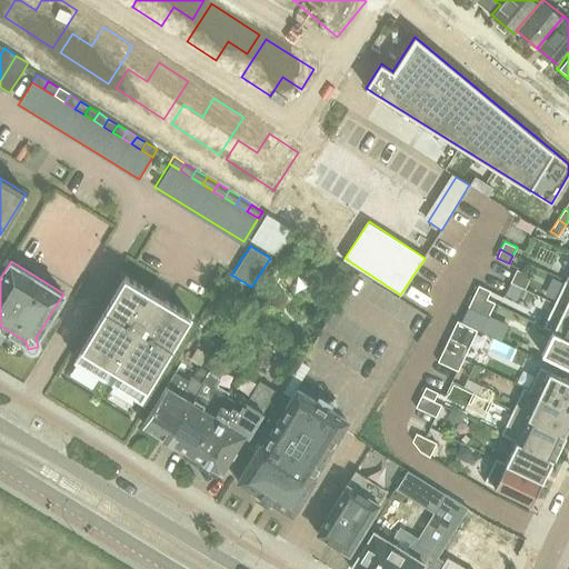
[(191,317),(165,301),(150,292),(125,277),(75,358),(105,376),(110,367),(118,371),(112,381),(141,399),(191,317)]
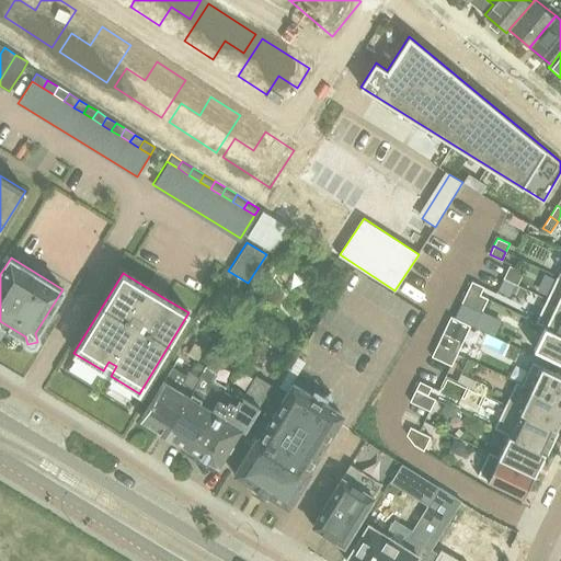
[(546,299),(560,306),(560,277),(557,276),(546,299)]
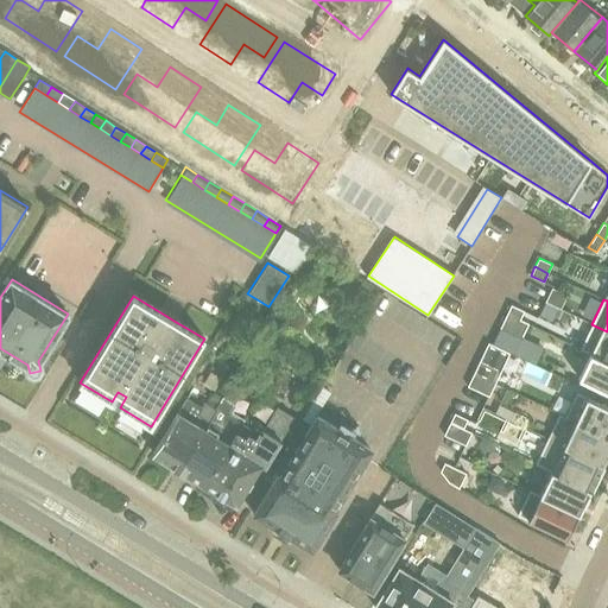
[(520,320),(524,311),(511,305),(506,316),(527,327),(529,323),(520,320)]
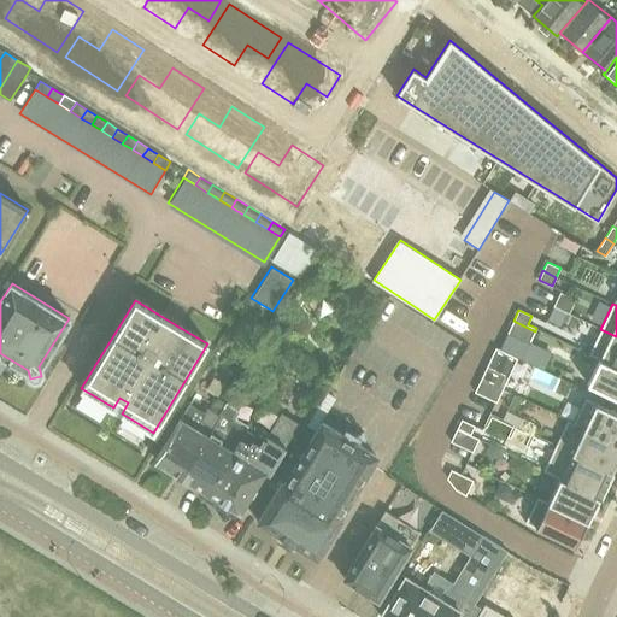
[(513,321),(507,333),(529,344),(535,331),(513,321)]
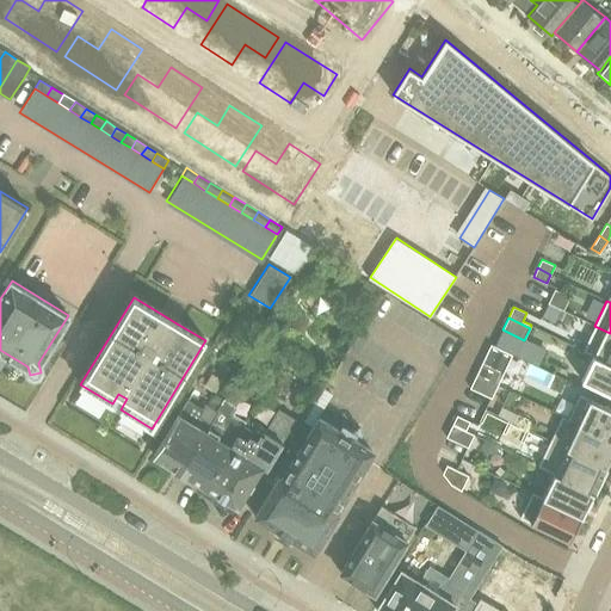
[(582,351),(593,356),(593,355),(610,363),(610,333),(594,326),(582,351)]
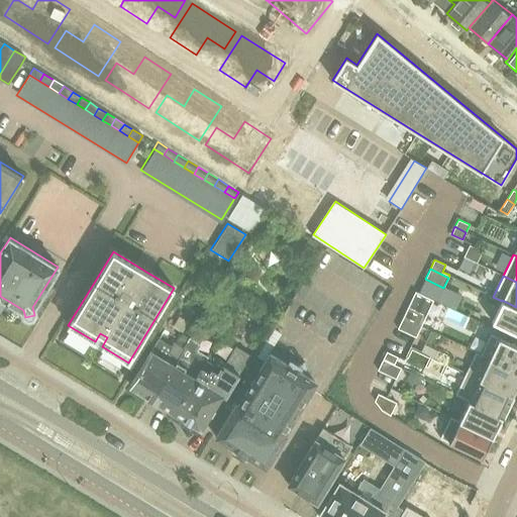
[(516,333),(516,307),(502,300),(502,301),(492,321),(516,333)]
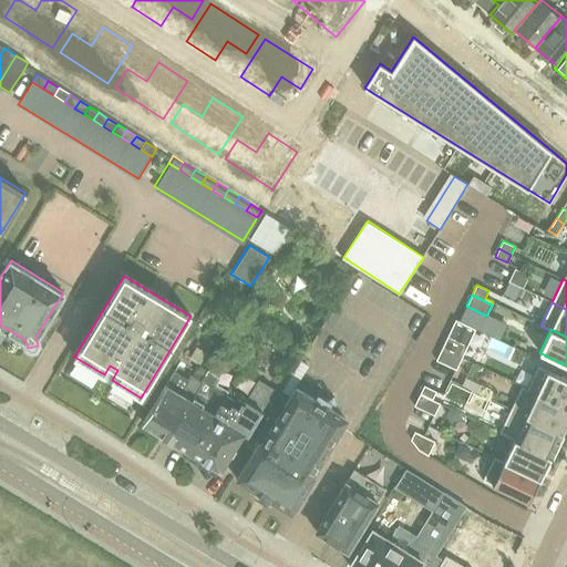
[(457,356),(462,346),(446,338),(442,348),(457,356)]
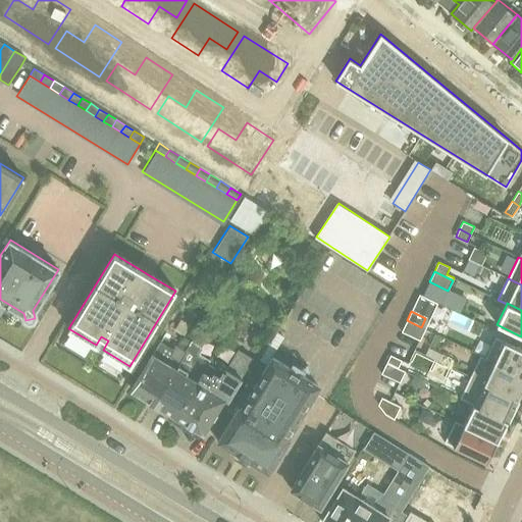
[(425,329),(421,327),(407,320),(402,331),(420,341),(425,329)]
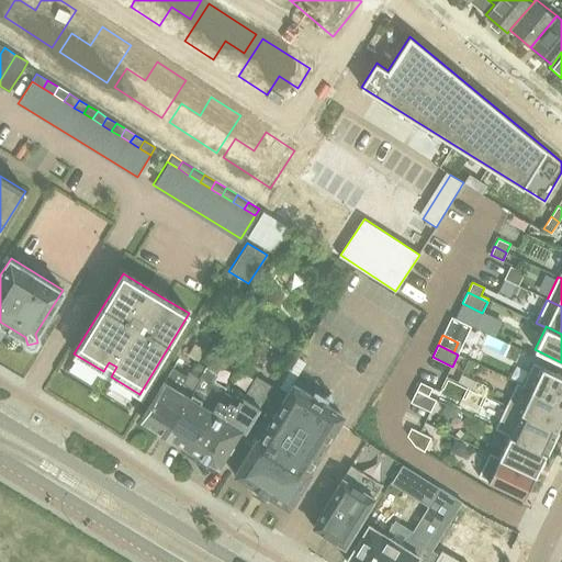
[(521,385),(561,404),(561,375),(532,362),(523,384),(521,385)]
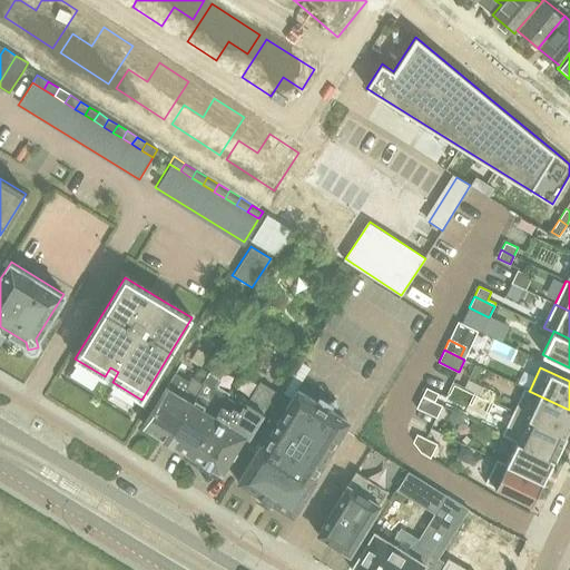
[(167,439),(202,383),(192,376),(188,383),(175,374),(167,386),(154,408),(144,424),(167,439)]
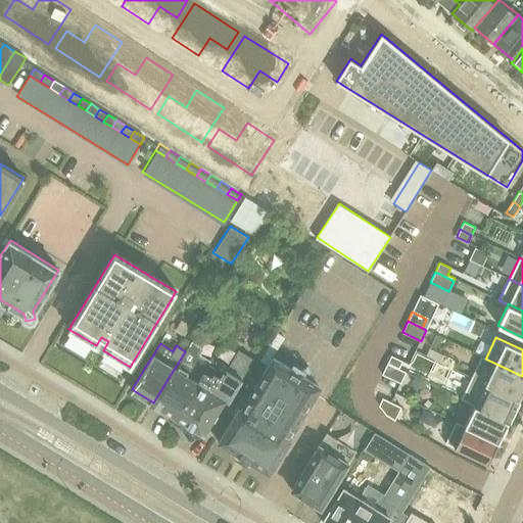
[(153,402),(176,417),(209,362),(196,353),(199,348),(190,343),(185,351),(153,402)]
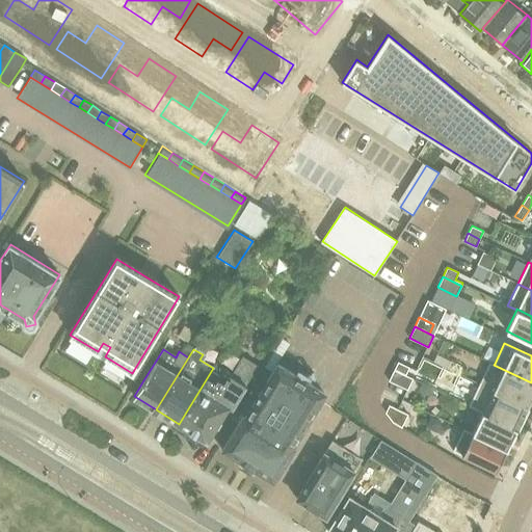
[(240,356),(228,377),(213,368),(179,424),(182,426),(182,430),(184,434),(195,442),(200,441),(203,440),(204,439),(207,442),(229,406),(231,407),(246,384),(245,383),(256,367),(240,356)]
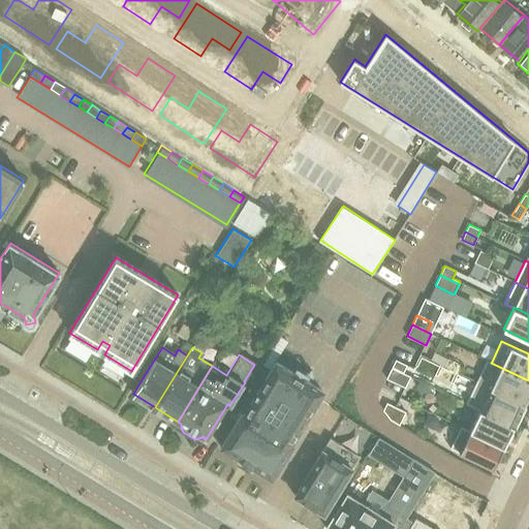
[(395,360),(392,367),(403,373),(407,365),(395,360)]
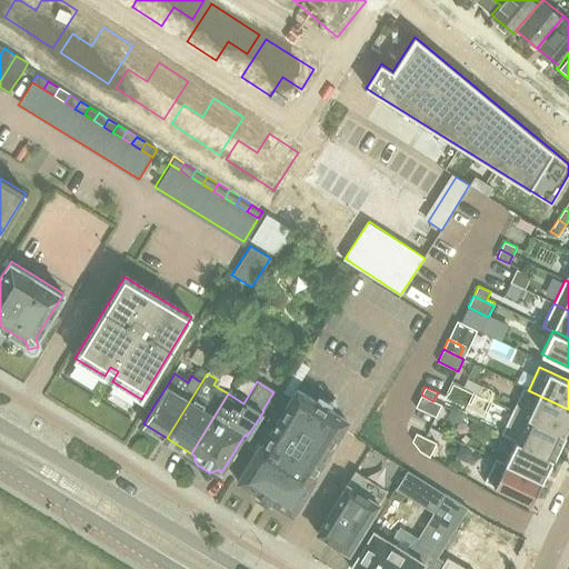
[(568,409),(528,390),(529,389),(523,387),(512,410),(563,435),(568,423),(568,409)]
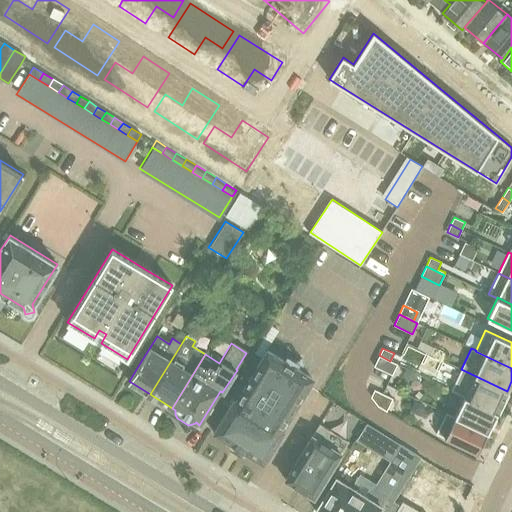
[(233,399),(217,425),(213,432),(263,463),(268,456),(284,429),(281,428),(311,378),(267,351),(237,400),(233,399)]
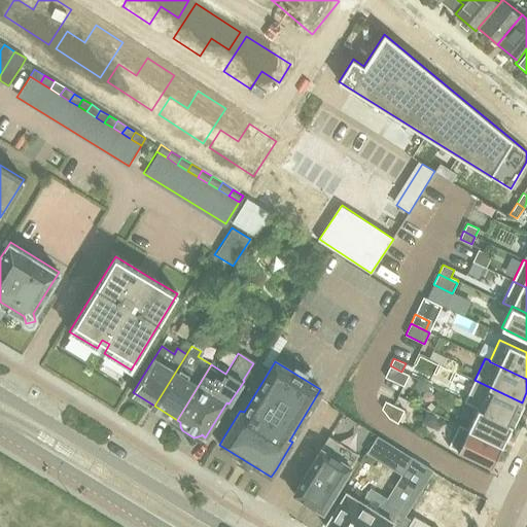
[(409,375),(401,372),(390,365),(385,377),(403,386),(409,375)]
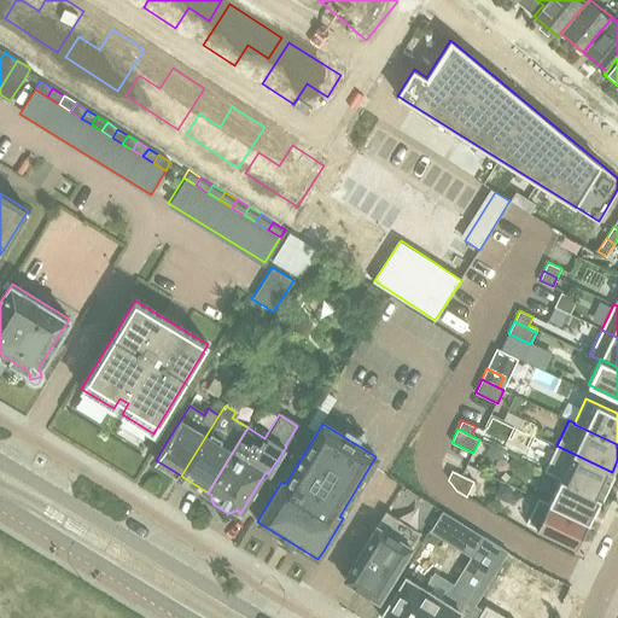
[(544,471),(560,479),(560,478),(601,497),(612,472),(557,445),(544,471)]
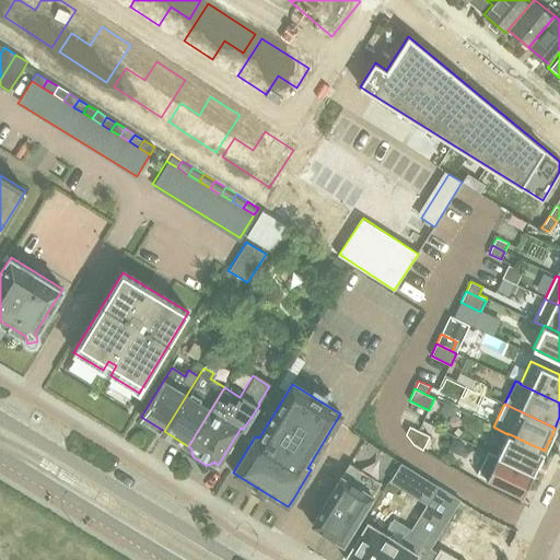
[(412,444),(422,450),(429,435),(409,426),(406,434),(412,444)]
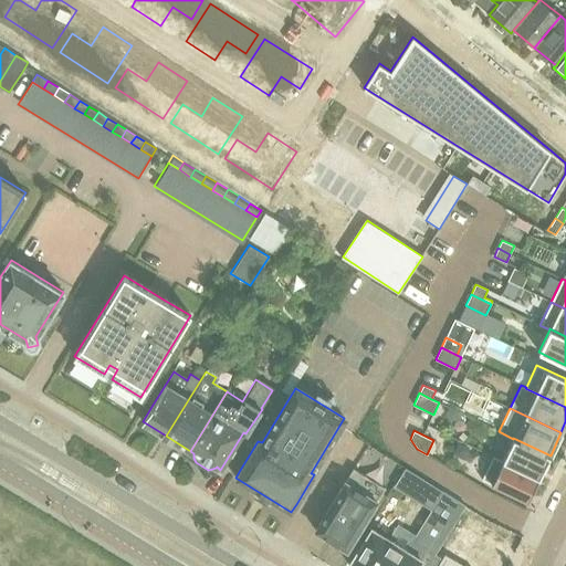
[(540,479),(551,456),(513,438),(513,439),(503,460),(502,461),(540,479)]
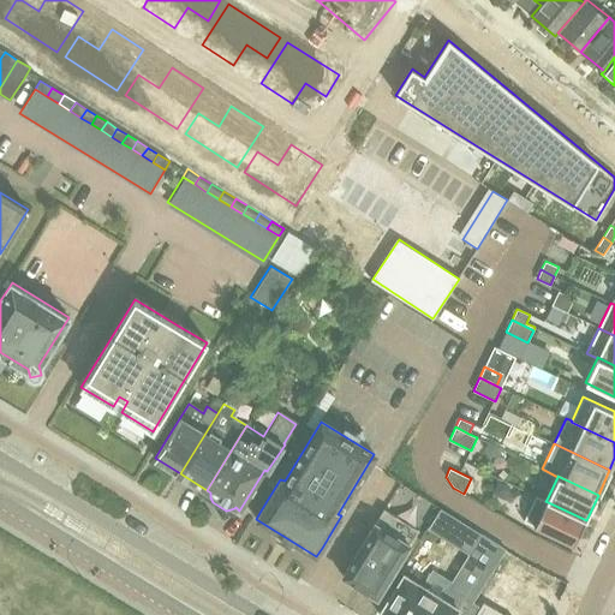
[(574,545),(586,520),(545,501),(547,500),(536,495),(523,520),(574,545)]
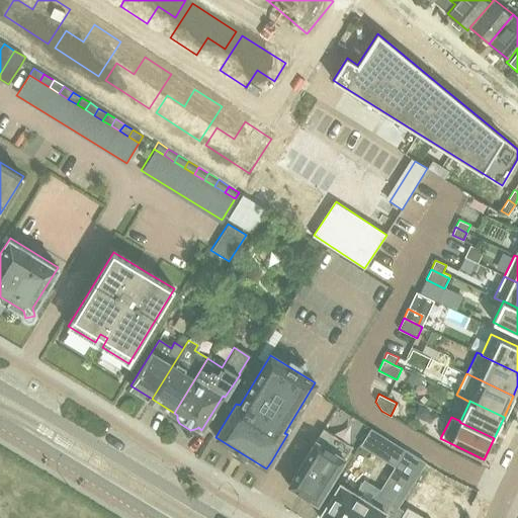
[(352,446),(323,428),(288,485),(318,503),(352,446)]
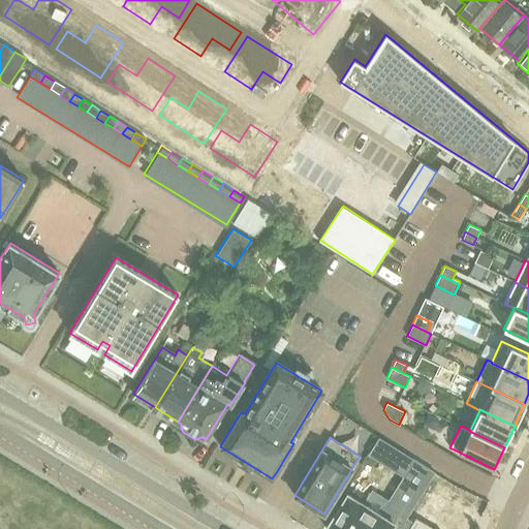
[(348,495),(327,528),(328,528),(408,528),(413,522),(406,519),(435,472),(414,460),(389,501),(385,506),(391,509),(385,519),(364,505),(348,495)]
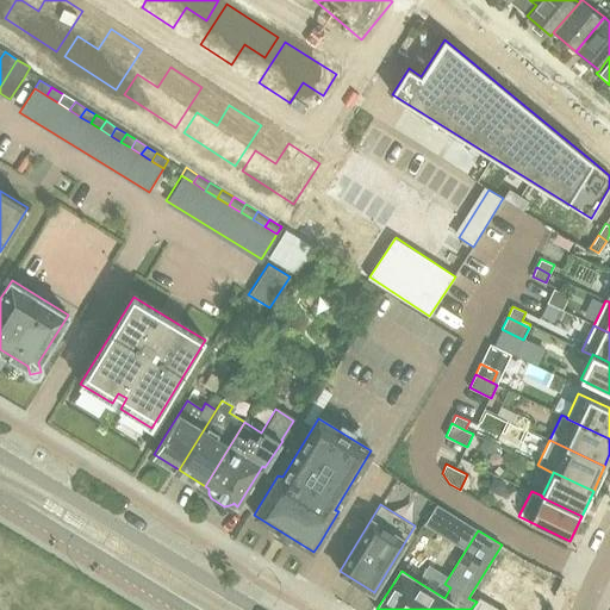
[(502,609),(479,597),(477,602),(471,609),(502,609)]
